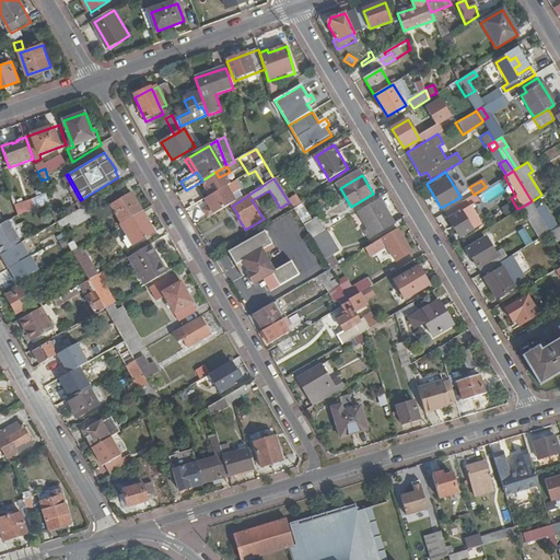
[(191,200),(207,191),(201,182),(186,190),(191,200)]
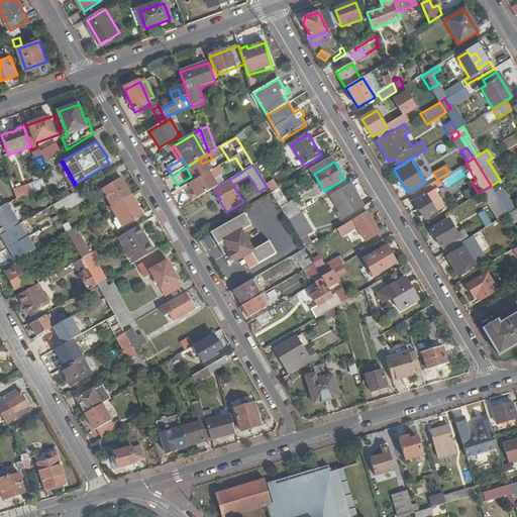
[(208,180),(214,190),(229,180),(239,174),(236,170),(223,178),(222,176),(214,181),(213,178),(208,180)]
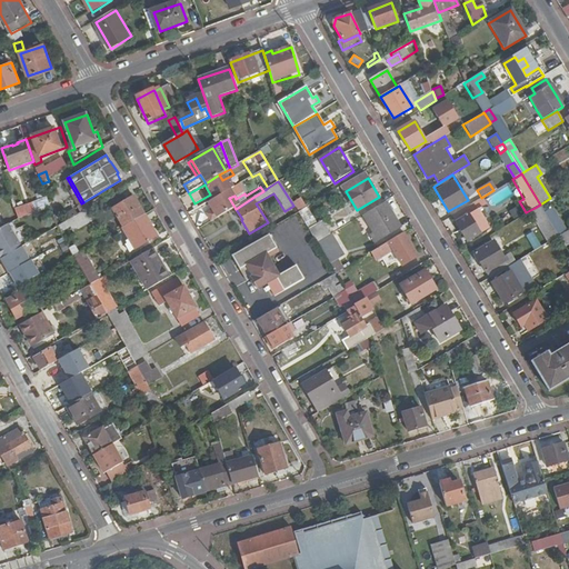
[(125,227),(145,216),(133,196),(113,208),(125,227)]
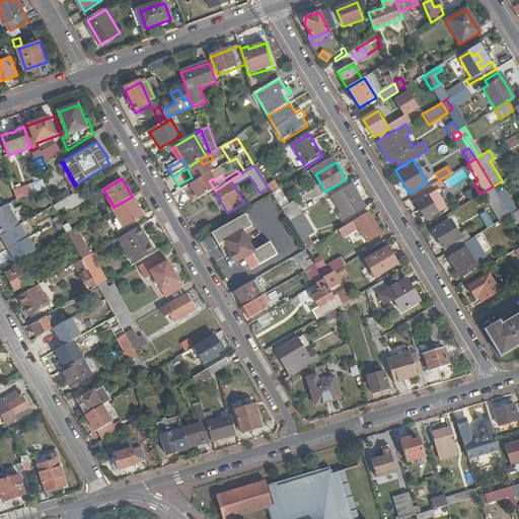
[(15,198),(44,189),(41,179),(12,190),(15,198)]
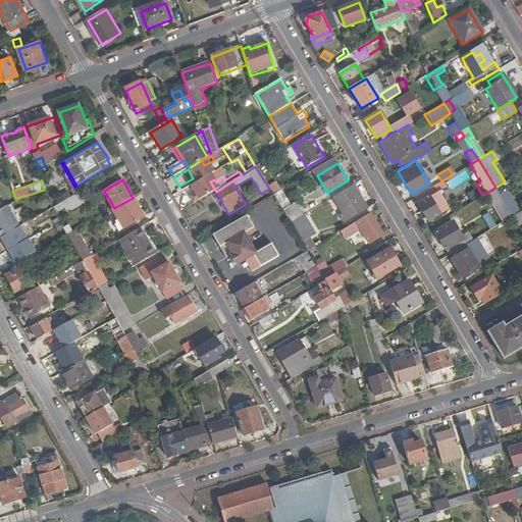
[(440,183),(434,187),(437,192),(445,188),(440,183)]
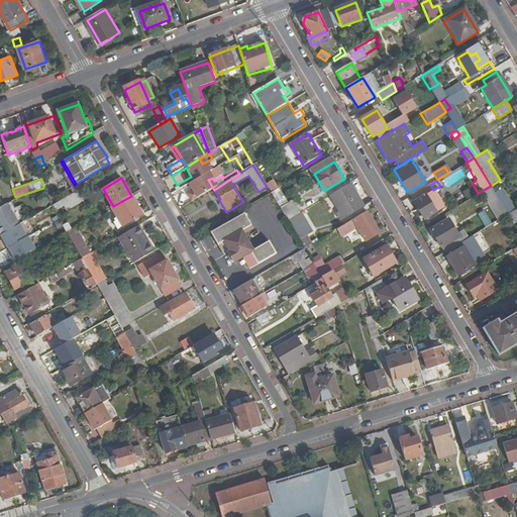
[(350,183),(328,196),(342,219),(364,206),(350,183)]
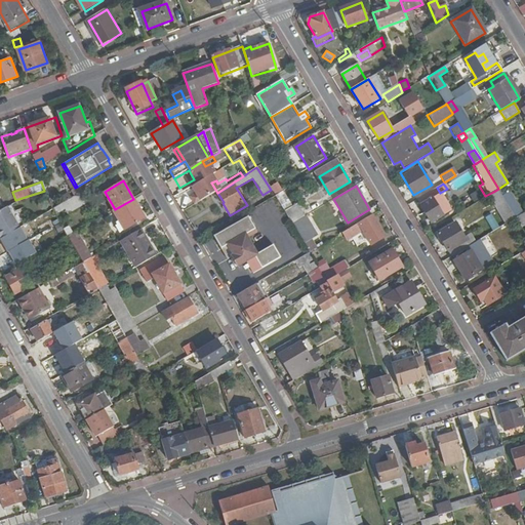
[(437,188),(416,199),(431,223),(442,215),(432,198),(438,194),(440,193),(437,188)]
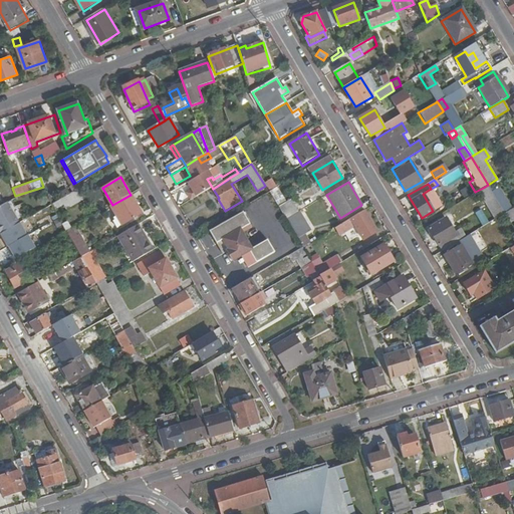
[(500,216),(505,213),(488,185),(483,188),(500,216)]
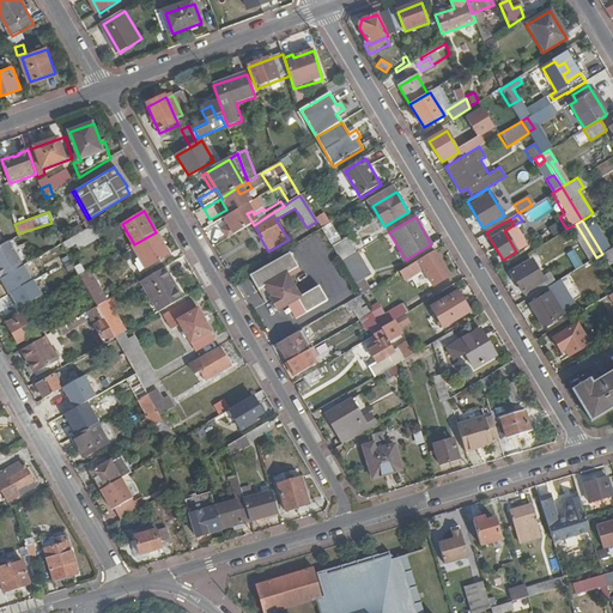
[(548,226),(552,235),(560,231),(557,223),(548,226)]
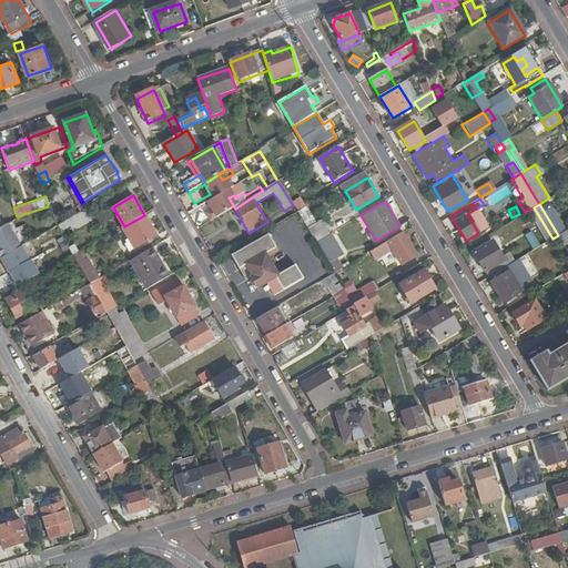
[(95,217),(90,208),(70,219),(77,230),(95,217)]
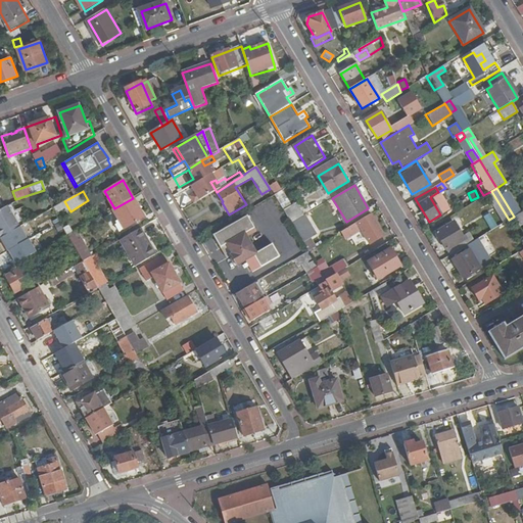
[(283,191),(274,196),(290,223),(302,216),(313,209),(304,198),(292,205),(283,191)]
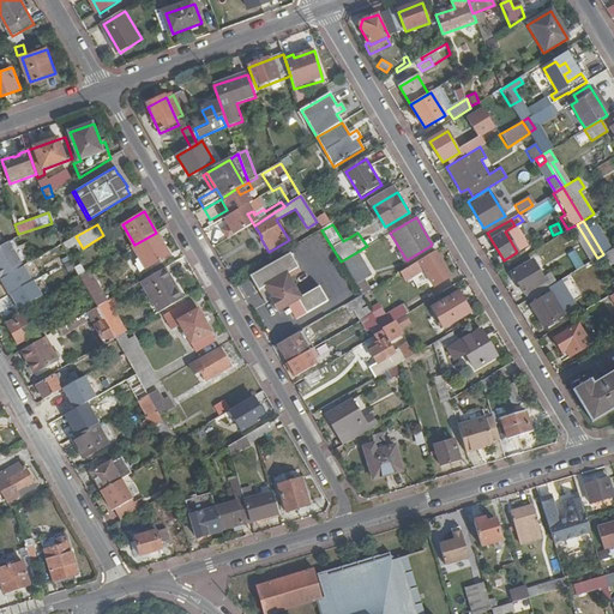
[(505,232),(517,252),(525,247),(512,227),(505,232)]
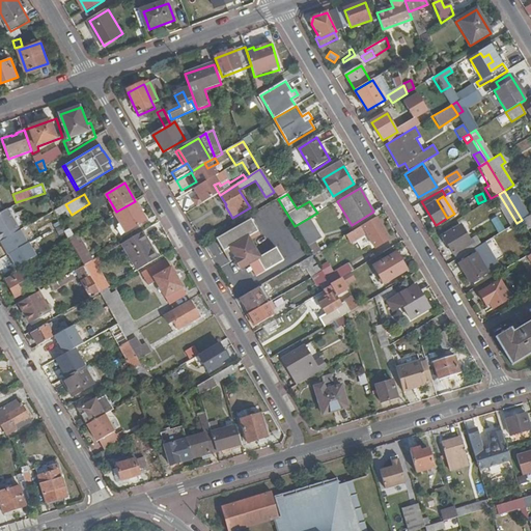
[(116,212),(114,213),(127,233),(147,221),(135,201),(116,212)]
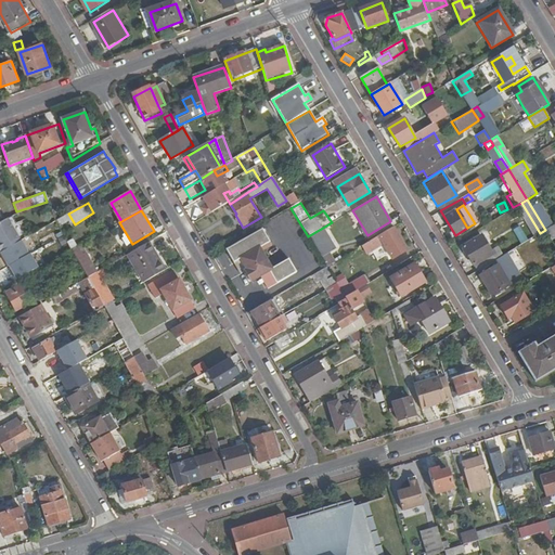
[(0,253),(21,242),(9,220),(0,223),(0,253)]
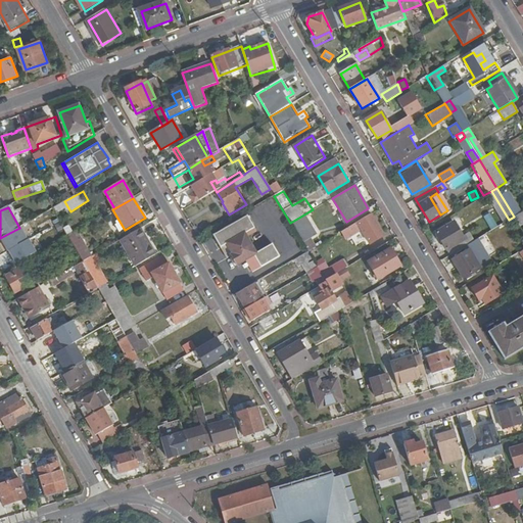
[(63,237),(68,235),(53,208),(32,221),(37,229),(45,224),(50,232),(58,227),(63,237)]
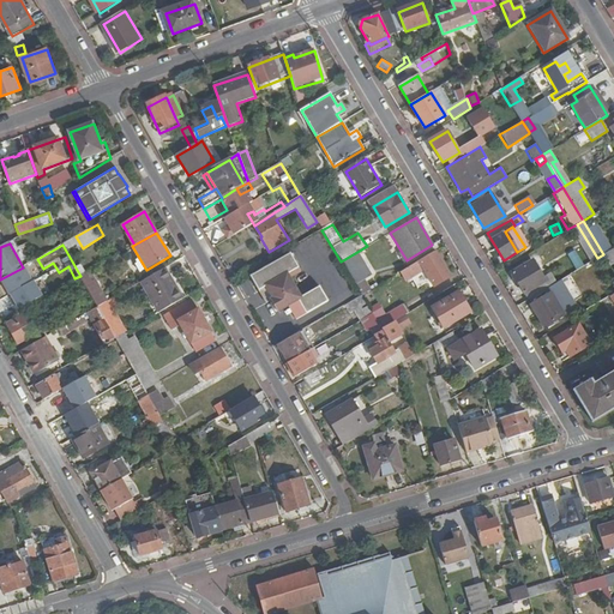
[(613,246),(603,254),(611,266),(613,264),(613,246)]
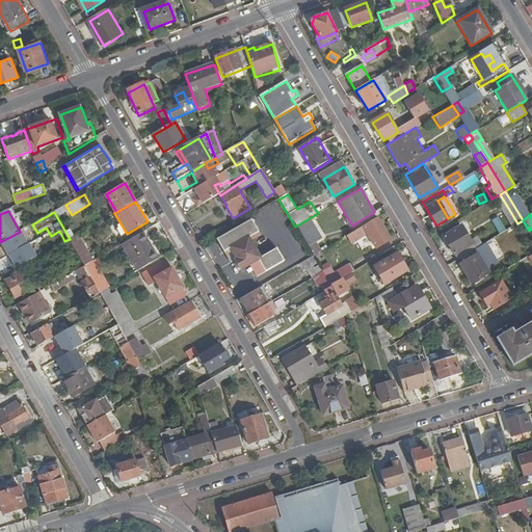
[(497,216),(490,220),(499,234),(505,230),(497,216)]
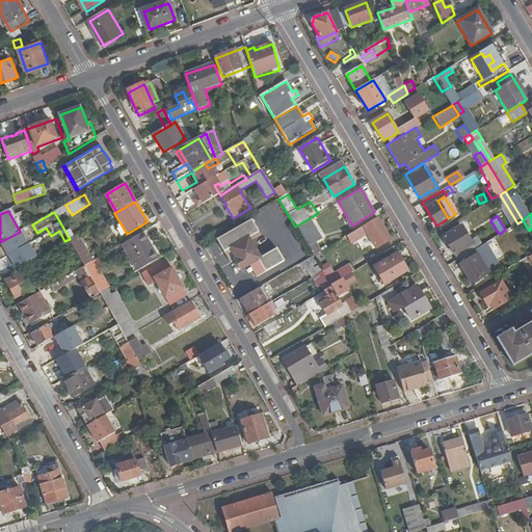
[(377,217),(347,236),(351,243),(367,234),(376,248),(391,240),(377,217)]
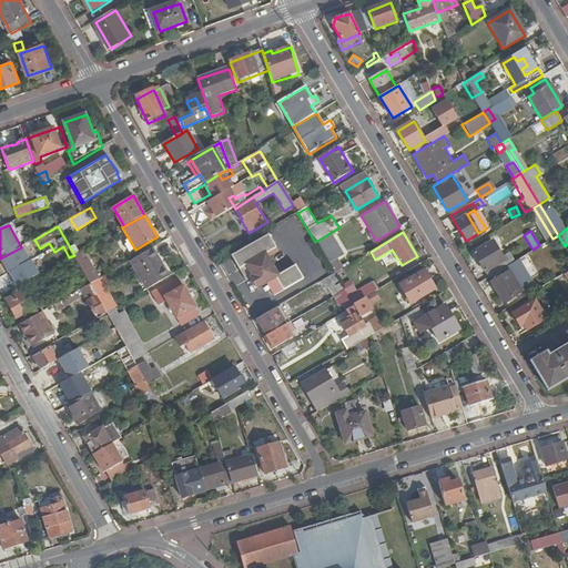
[(328,264),(335,260),(342,256),(328,234),(315,242),(328,264)]
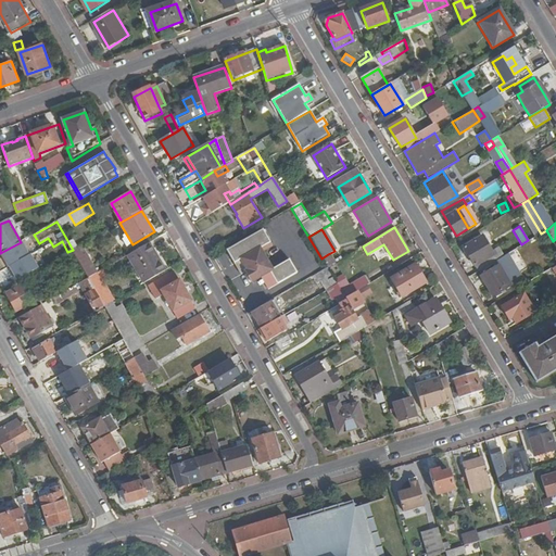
[(298,274),(291,261),(273,269),(261,249),(272,243),(263,230),(228,251),(236,264),(242,260),(248,270),(245,272),(252,281),(261,276),(269,290),(298,274)]
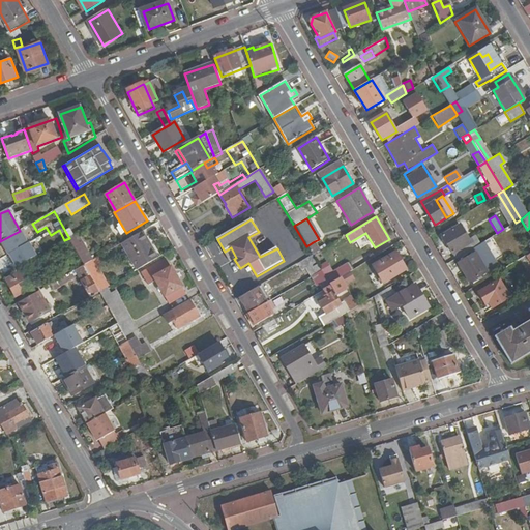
[(442,236),(455,259),(474,247),(461,225),(442,236)]
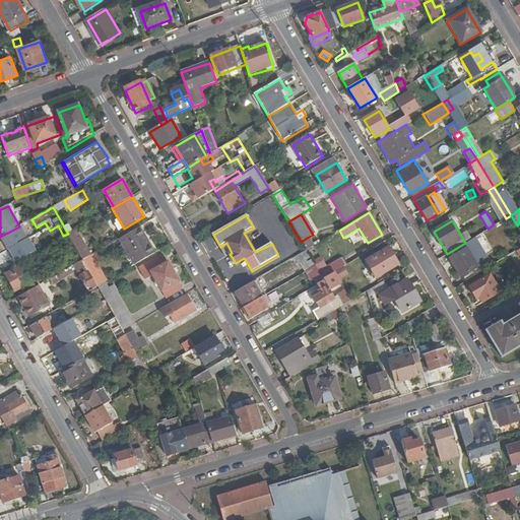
[(135,265),(156,253),(140,226),(120,239),(135,265)]
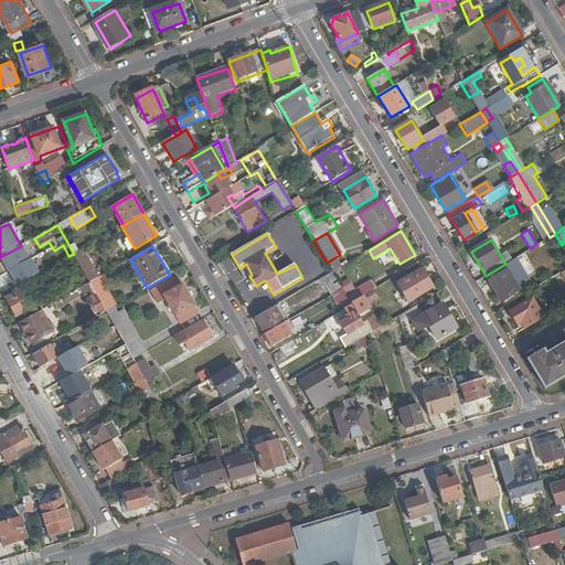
[(91,283),(96,279),(80,251),(74,254),(80,263),(91,283)]
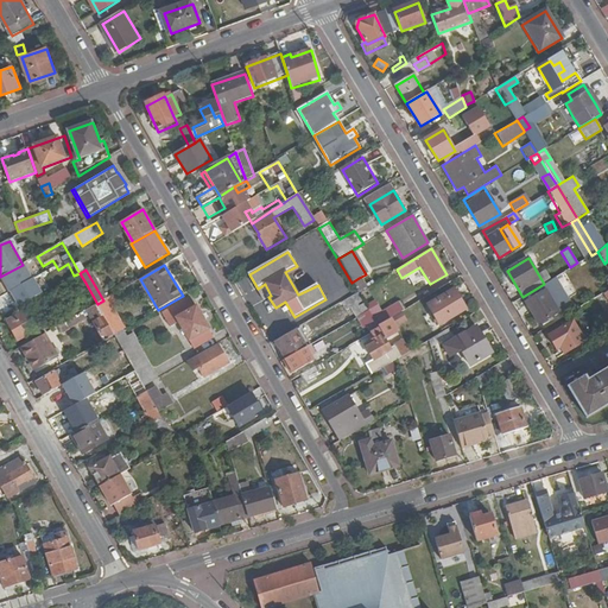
[(67,293),(86,283),(80,273),(74,276),(70,278),(73,283),(63,289),(67,293)]
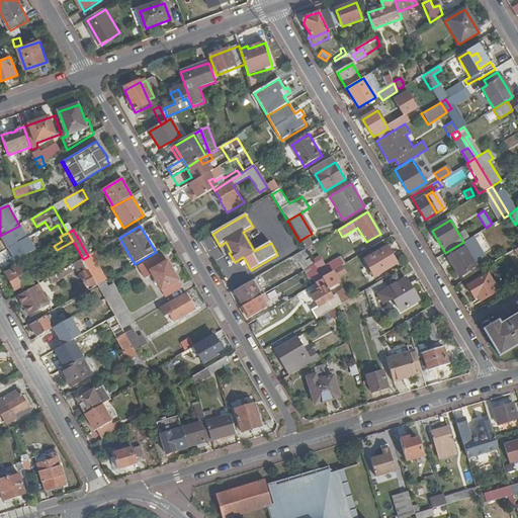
[(305,249),(311,246),(306,237),(299,241),(305,249)]
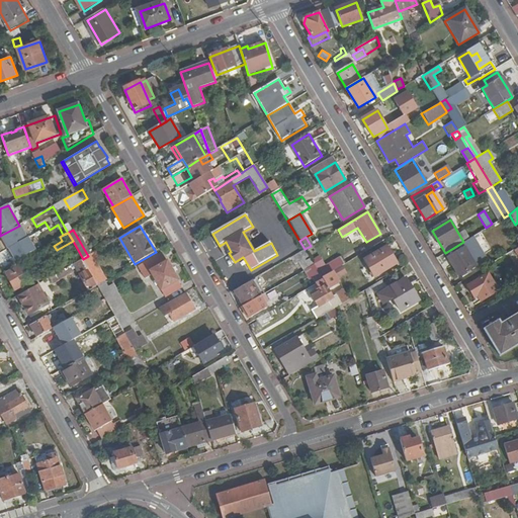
[(387,246),(365,260),(375,277),(397,264),(392,255),(393,254),(387,246)]
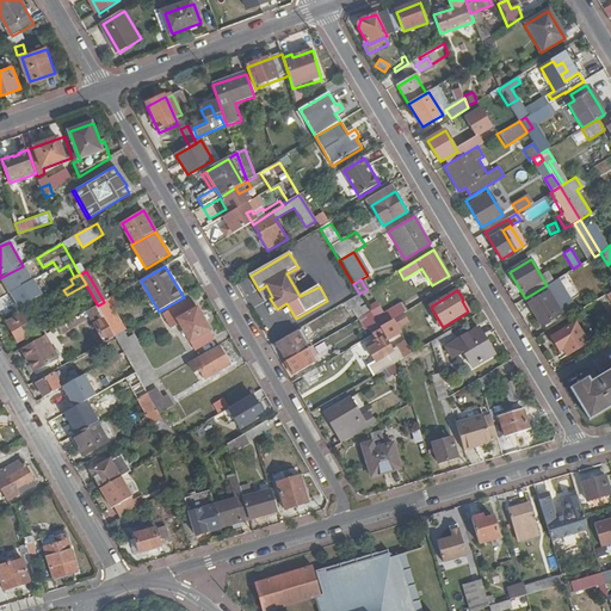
[(561,314),(548,292),(528,304),(541,327),(561,314)]
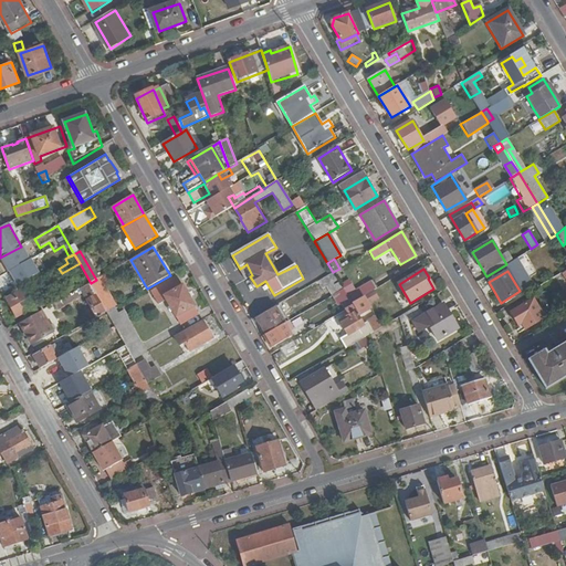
[(328,275),(338,292),(343,289),(342,286),(333,272),(328,275)]
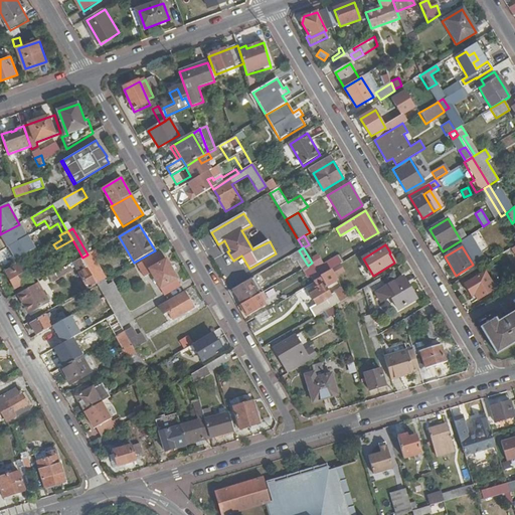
[(180,287),(176,279),(177,279),(167,261),(166,262),(161,252),(138,267),(145,279),(153,274),(156,280),(154,282),(156,285),(158,284),(165,296),(180,287)]
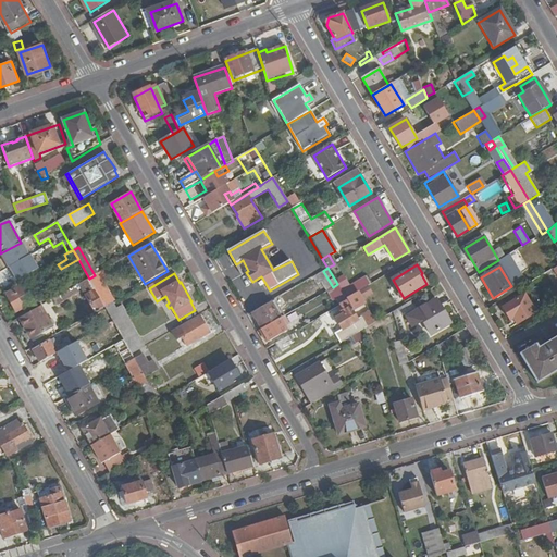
[(104,307),(114,301),(107,289),(103,291),(95,275),(89,279),(104,307)]
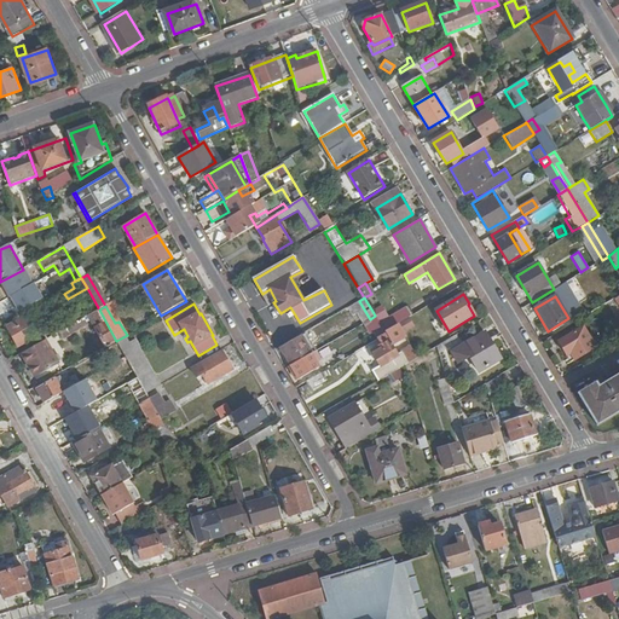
[(382,327),(385,331),(398,324),(414,314),(408,306),(391,317),(385,307),(374,313),(375,316),(382,327)]
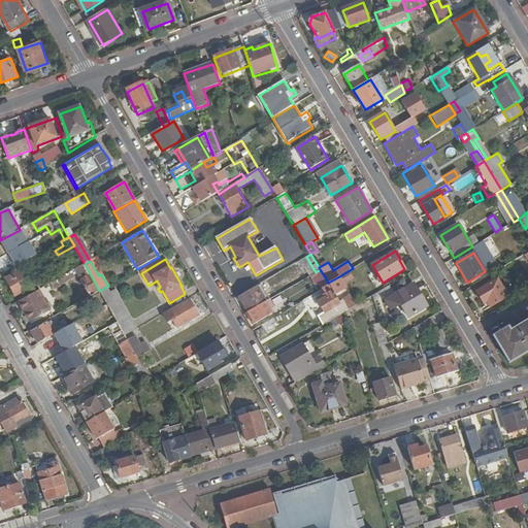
[(91,296),(99,291),(85,264),(75,269),(81,279),(77,282),(80,286),(84,284),(91,296)]
